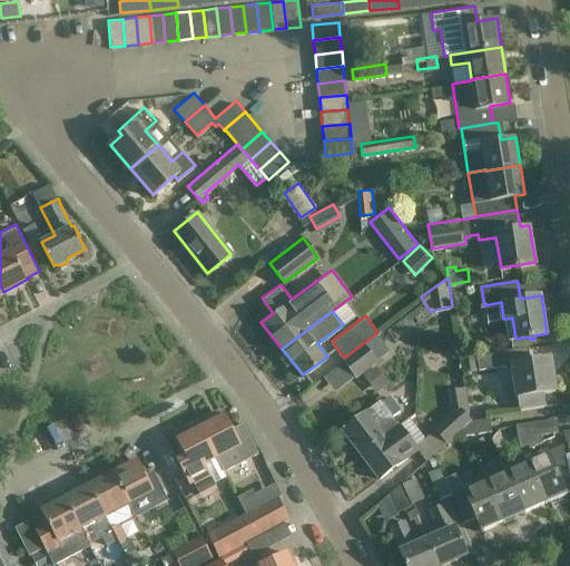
[(390,348),(377,332),(344,358),(357,376),(379,359),(377,358),(390,348)]
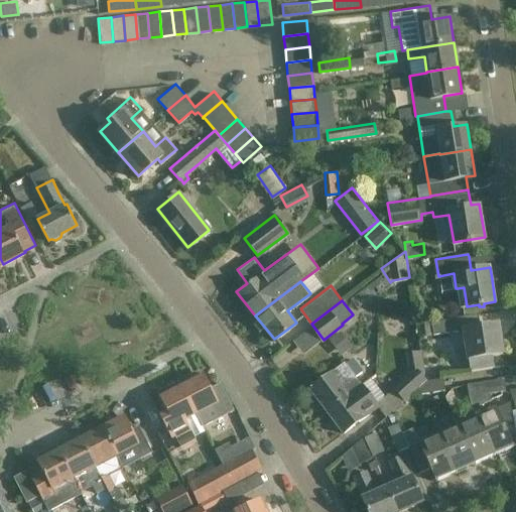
[(456,316),(427,321),(429,333),(458,329),(456,316)]
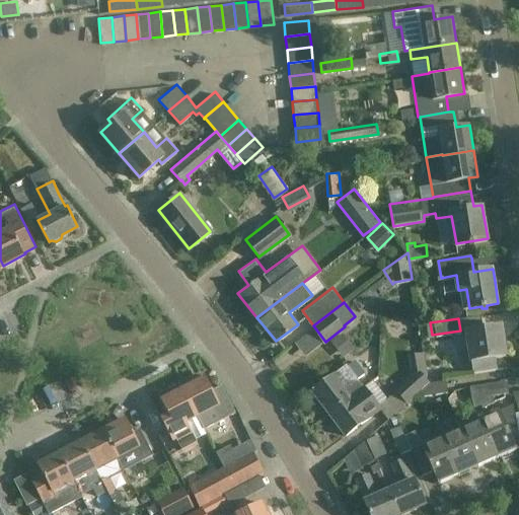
[(505,354),(501,324),(466,329),(473,371),(497,368),(496,356),(505,354)]
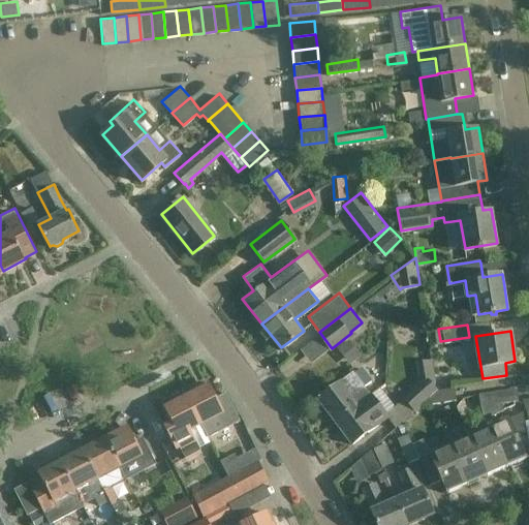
[(347,362),(359,353),(347,338),(336,347),(347,362)]
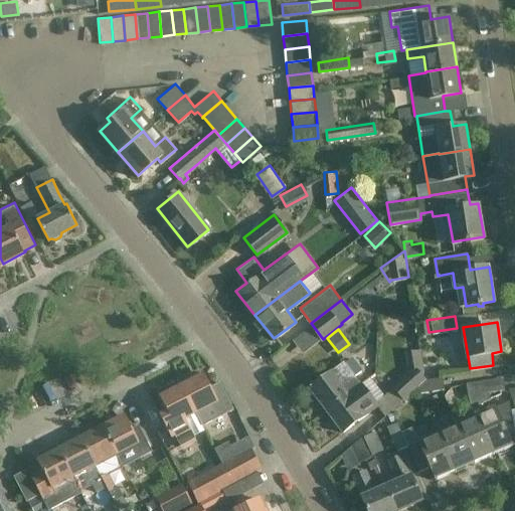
[(326,407),(360,381),(354,373),(361,367),(352,355),(344,361),(343,360),(310,386),(326,407)]
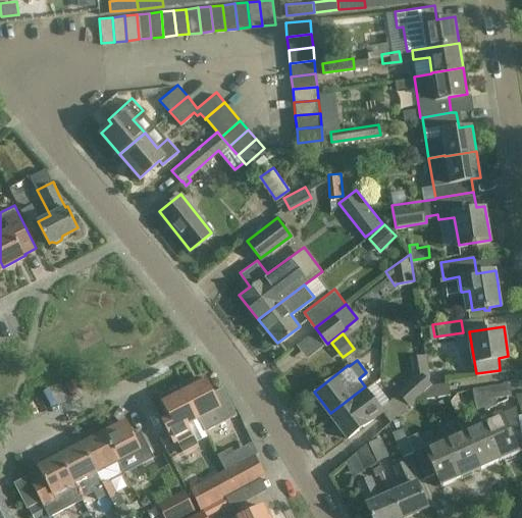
[(432,381),(419,369),(398,390),(409,404),(423,391),(432,381)]
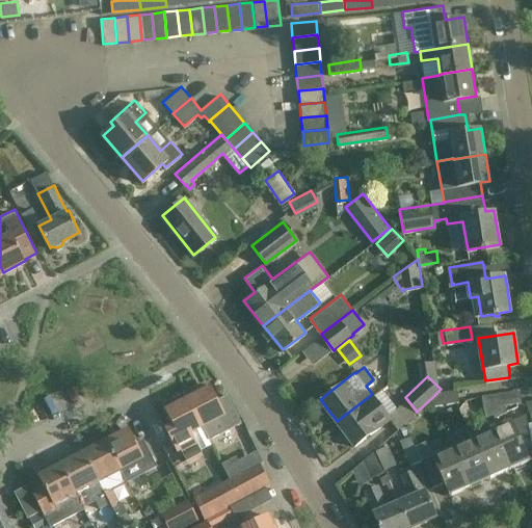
[(185,391),(188,395),(187,396),(202,425),(209,438),(242,421),(228,393),(216,398),(209,385),(201,389),(198,384),(185,391)]
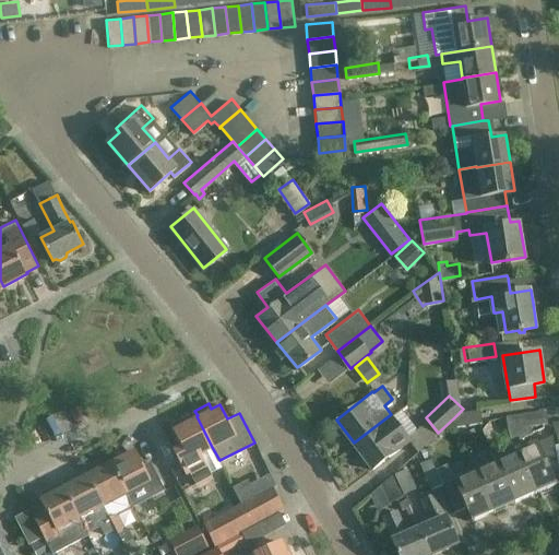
[(418,429),(401,406),(391,414),(354,443),(372,465),(418,429)]
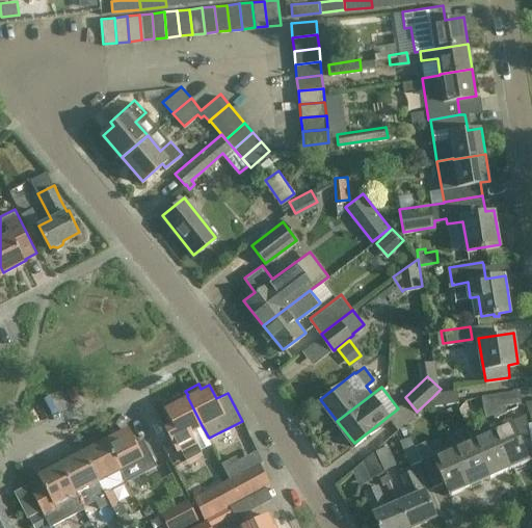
[(441,389),(431,398),(434,404),(459,400),(457,387),(441,389)]
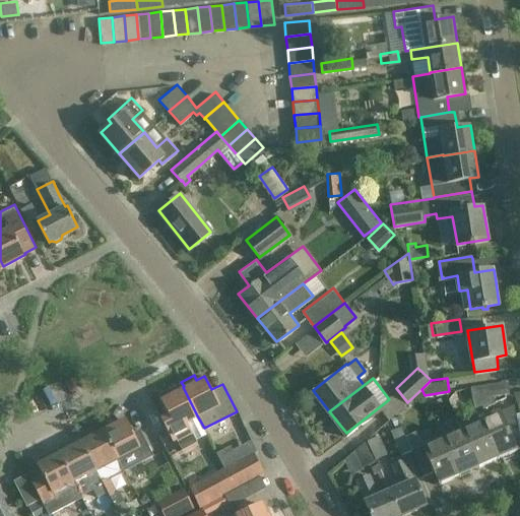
[(510,391),(508,379),(470,385),(472,397),(476,408),(495,400),(493,394),(510,391)]
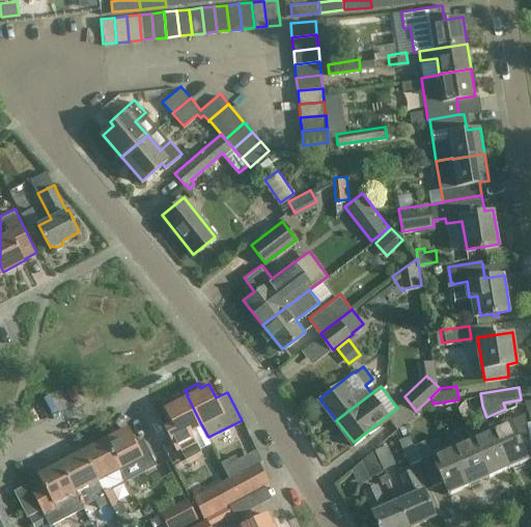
[(201,424),(187,395),(185,396),(182,391),(170,397),(173,403),(164,407),(171,422),(165,425),(176,448),(179,447),(180,446),(187,456),(201,449),(191,430),(201,424)]
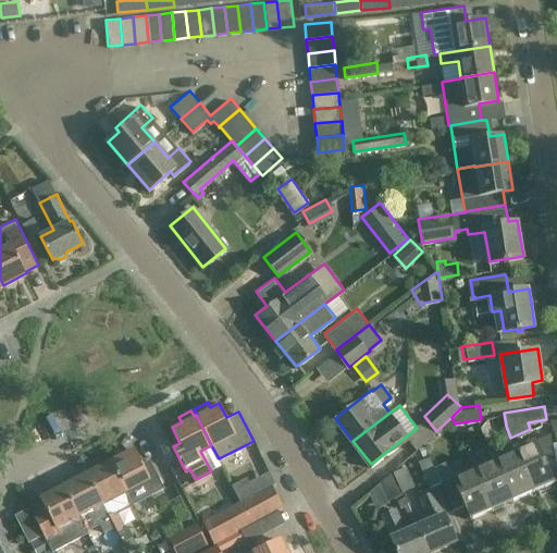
[(515,447),(533,490),(554,480),(553,477),(556,475),(556,467),(552,432),(535,439),(515,447)]
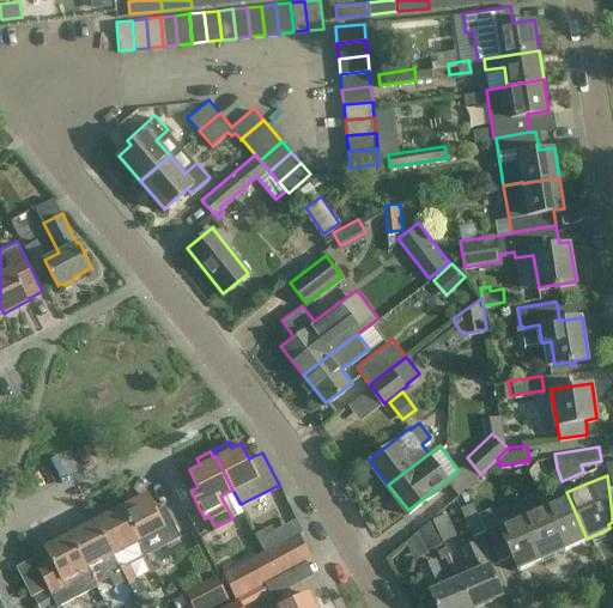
[(544,502),(564,548),(587,539),(566,492),(552,498),(547,486),(538,490),(544,502)]
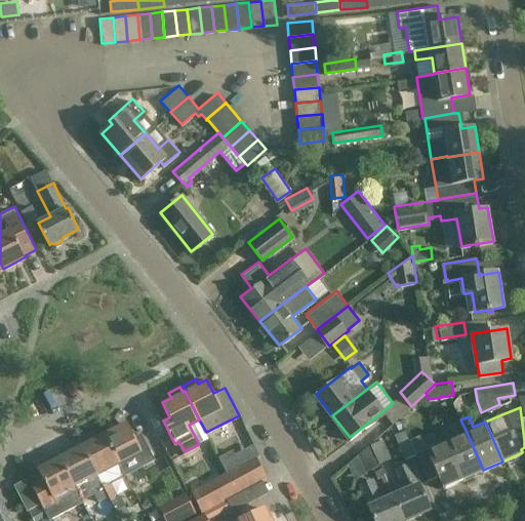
[(126,422),(104,433),(124,472),(154,455),(142,431),(133,435),(126,422)]
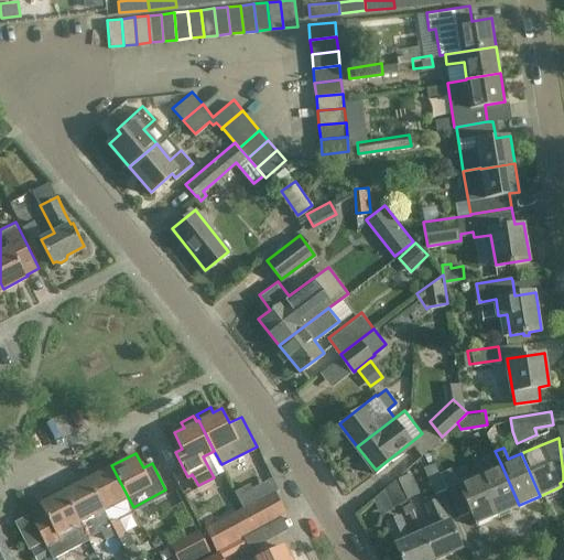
[(498,514),(519,505),(500,462),(488,467),(484,456),(475,460),(479,472),(498,514)]
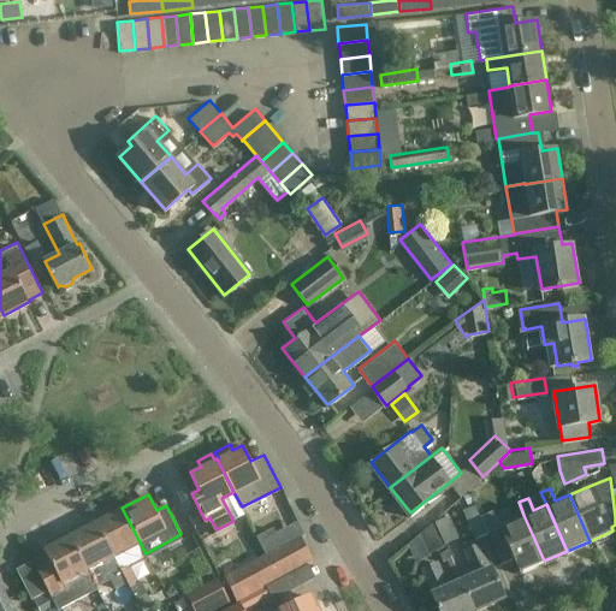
[(146,553),(122,508),(96,521),(128,580),(135,594),(147,588),(141,577),(140,579),(130,562),(146,553)]
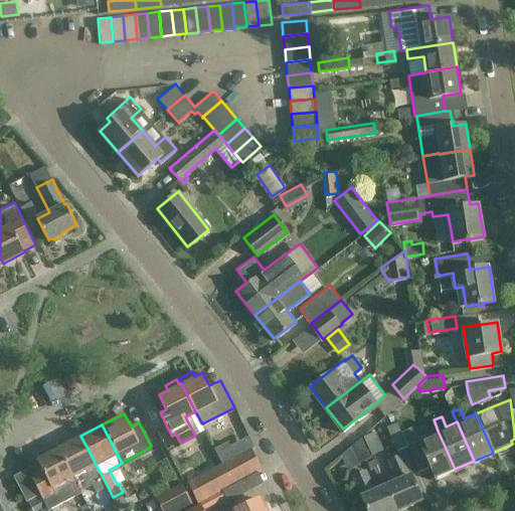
[(372,430),(363,434),(368,446),(377,441),(372,430)]
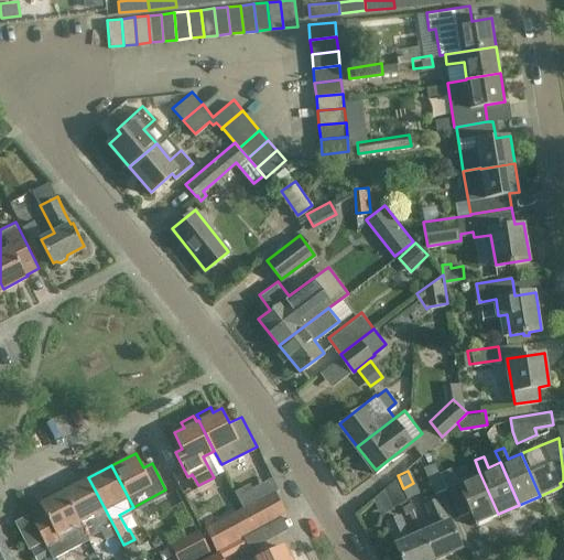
[(498,514),(479,472),(445,486),(445,487),(458,515),(470,509),(477,523),(498,514)]
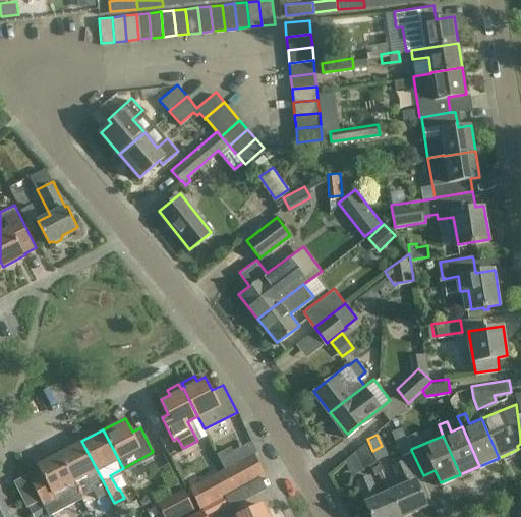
[(411,450),(411,449),(406,439),(397,443),(402,454),(404,459),(393,464),(402,486),(391,492),(402,516),(427,505),(416,479),(423,476),(422,475),(423,475),(411,450)]
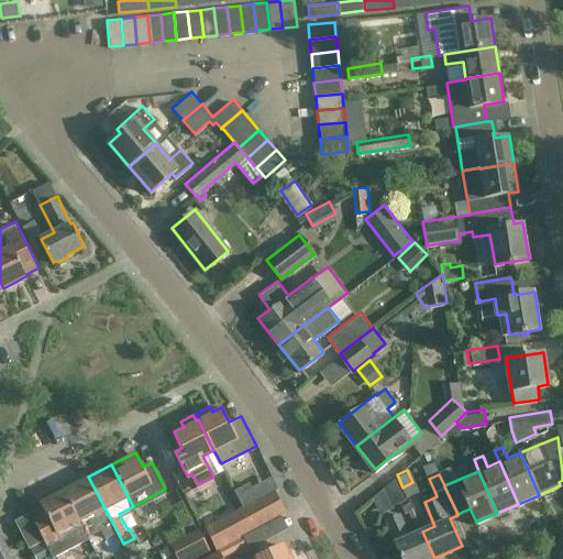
[(76,477),(63,483),(66,489),(64,489),(80,519),(80,518),(92,513),(106,536),(117,530),(88,477),(79,481),(76,477)]
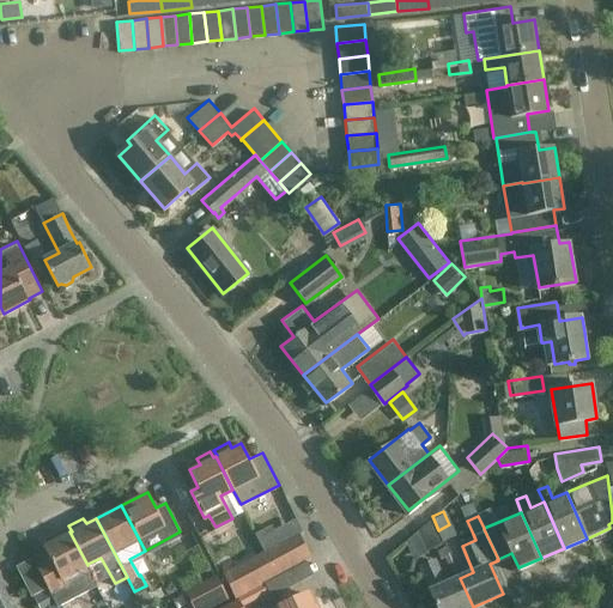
[(411,555),(443,540),(434,520),(401,535),(411,555)]
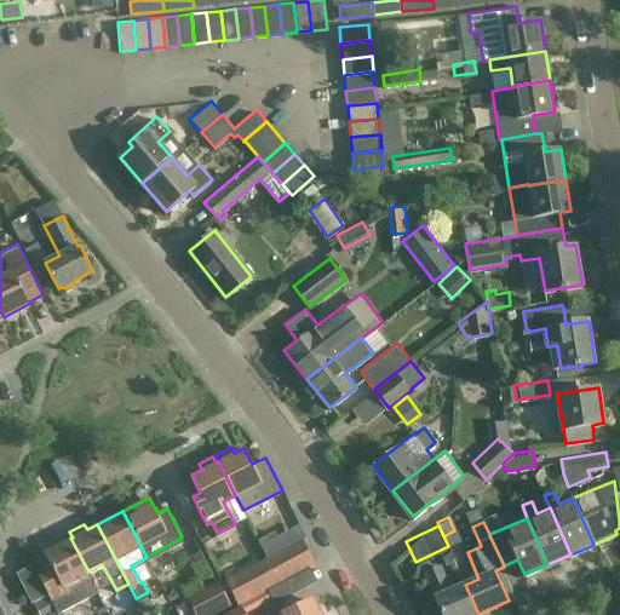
[(32,562),(30,562),(47,593),(49,592),(56,608),(69,602),(97,587),(89,570),(89,572),(70,538),(69,539),(67,533),(52,540),(55,546),(45,552),(46,556),(33,563),(32,562)]
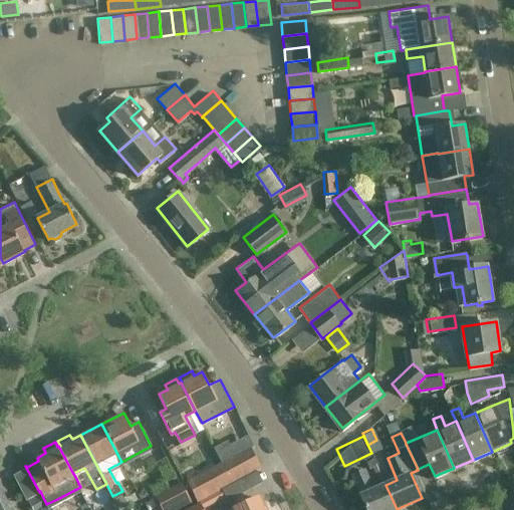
[(250,445),(221,461),(232,482),(260,467),(250,445)]
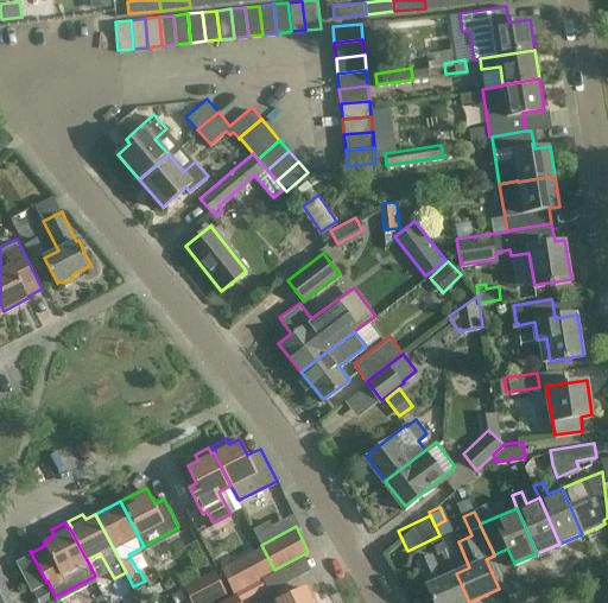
[(437,552),(445,548),(442,540),(434,544),(437,552)]
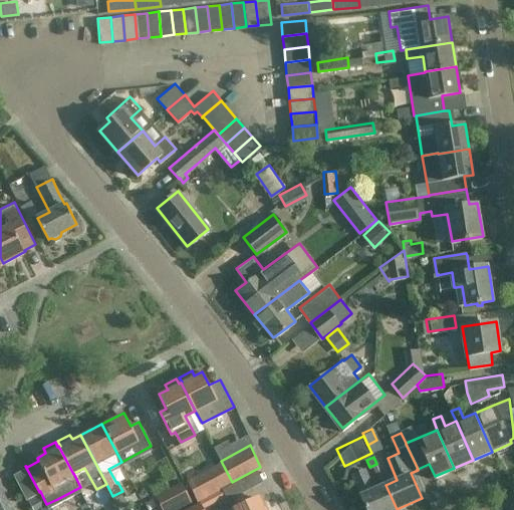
[(199,500),(232,482),(221,461),(187,479),(199,500)]
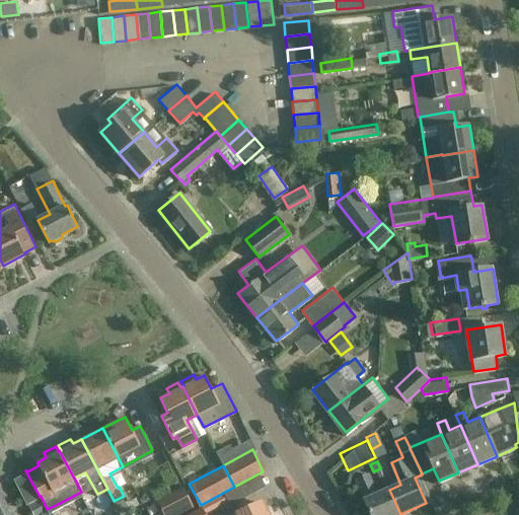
[(40,497),(25,470),(13,479),(26,504),(40,497)]
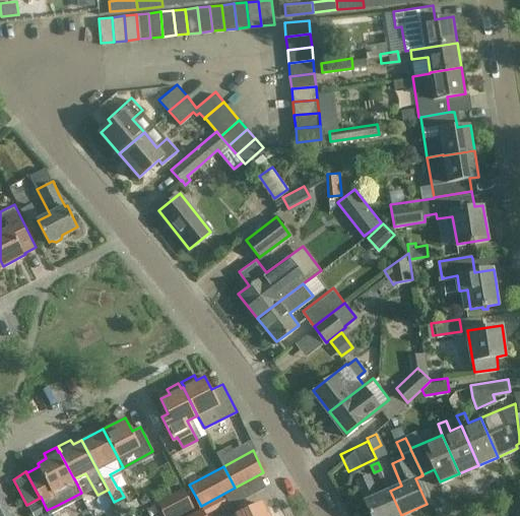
[(371,515),(398,515),(401,515),(390,491),(379,496),(369,473),(355,478),(367,502),(365,502),(371,515)]
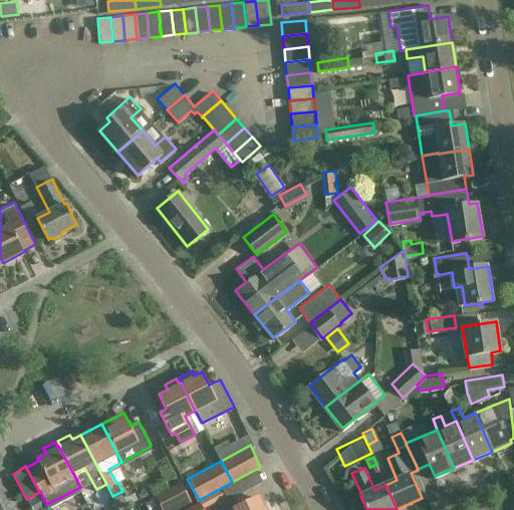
[(168,509),(189,500),(180,482),(156,494),(161,504),(149,509),(168,509)]
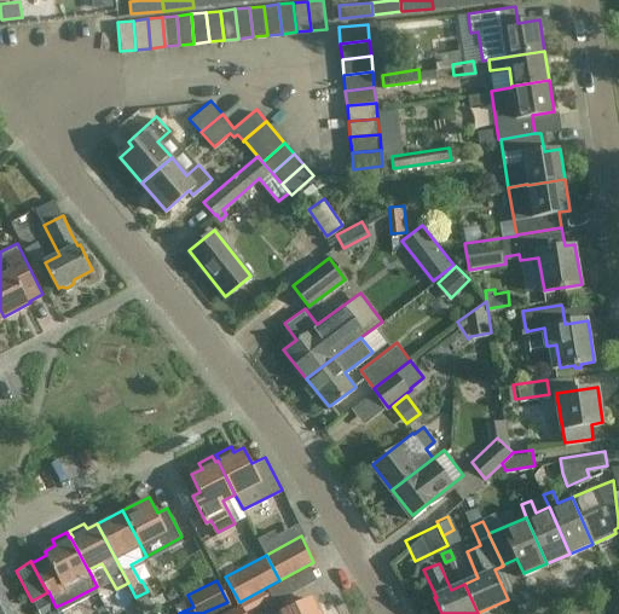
[(278,613),(276,613),(320,613),(312,596),(278,612),(278,613)]
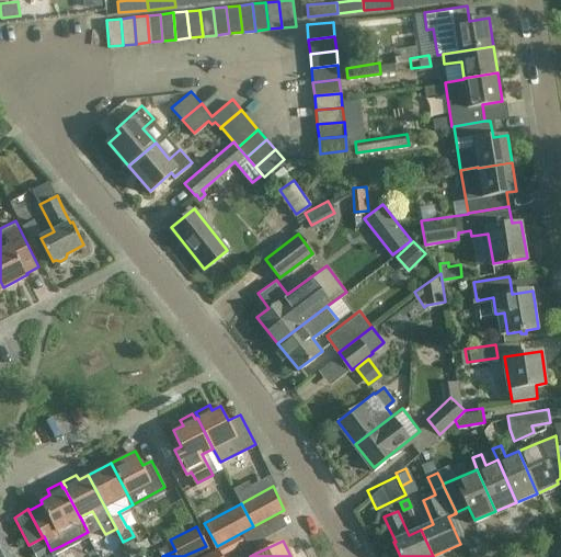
[(0,556),(11,556),(4,544),(0,546),(0,556)]
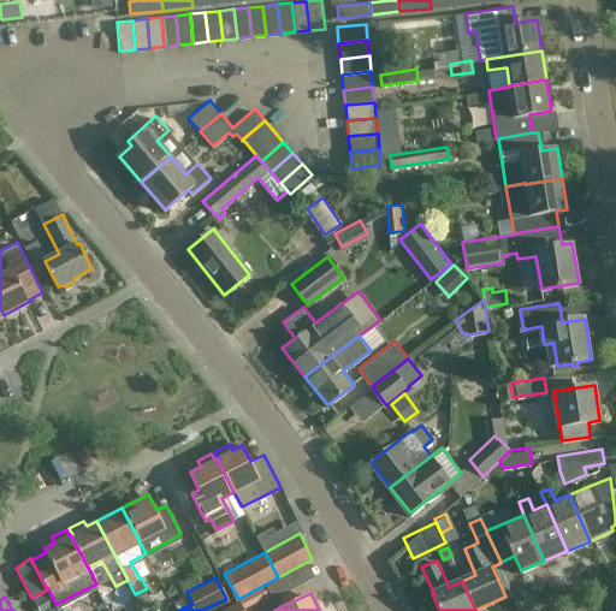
[(232,604),(218,610),(243,610),(238,600),(232,604)]
